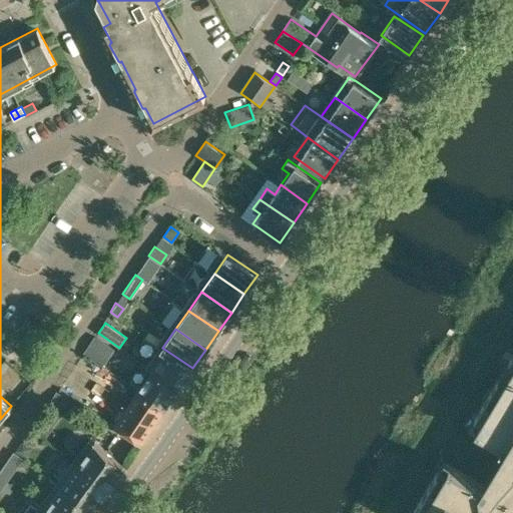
[(164,352),(151,371),(161,377),(178,389),(192,368),(162,348),(161,349),(164,352)]
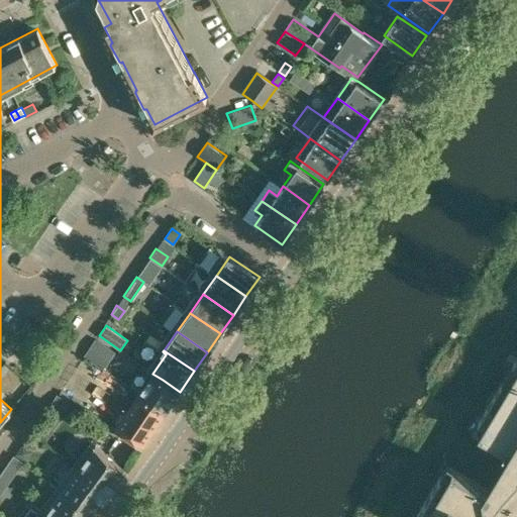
[(516,516),(516,356),(479,421),(485,424),(479,435),(508,452),(486,489),(453,469),(446,479),(440,475),(417,514),(421,516),(516,516)]
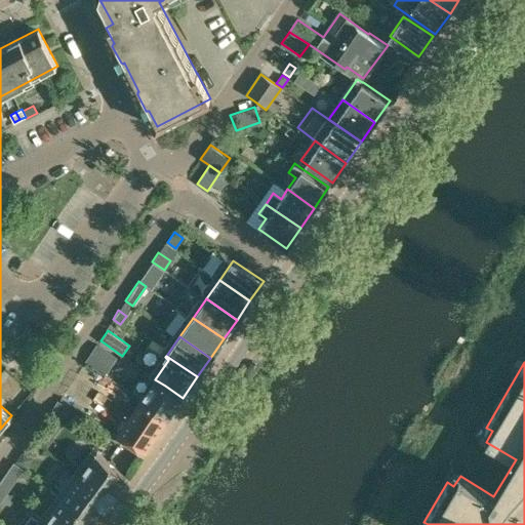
[(155,379),(140,400),(151,407),(168,418),(183,398),(165,386),(155,379)]
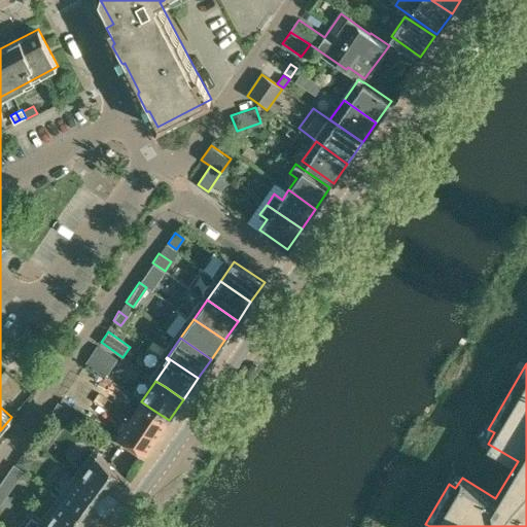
[(66,407),(57,400),(57,401),(48,414),(58,420),(66,407)]
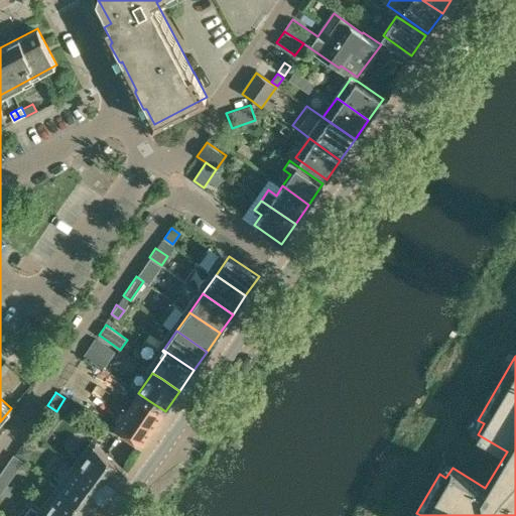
[(148,400),(138,393),(114,428),(141,446),(165,411),(148,400)]
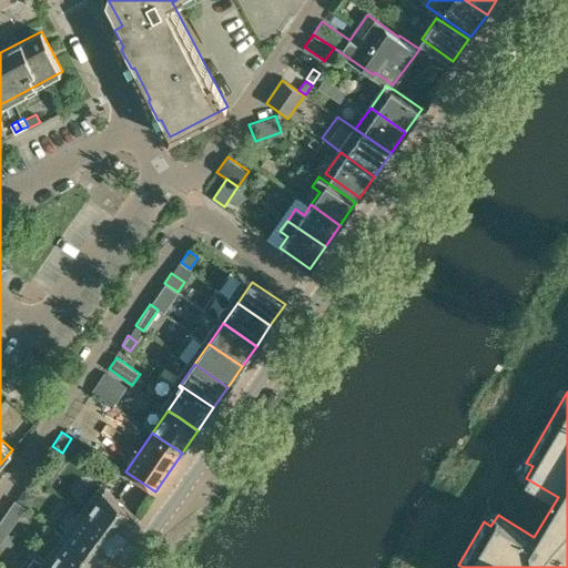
[(34,495),(23,487),(16,498),(27,506),(34,495)]
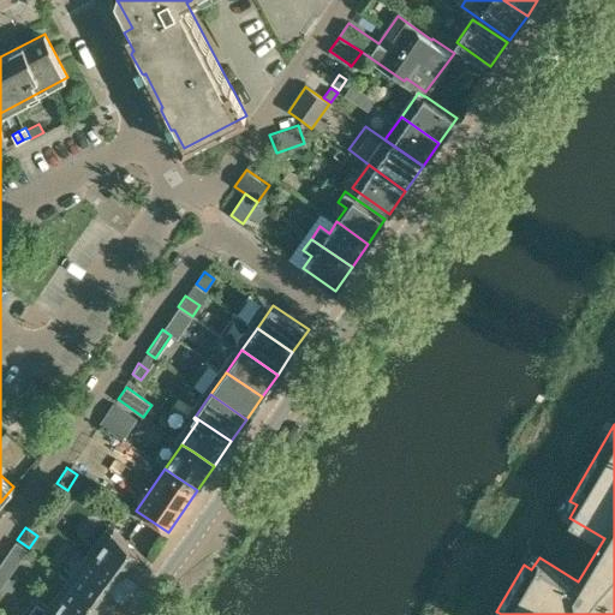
[(112,530),(93,556),(130,584),(149,557),(112,530)]
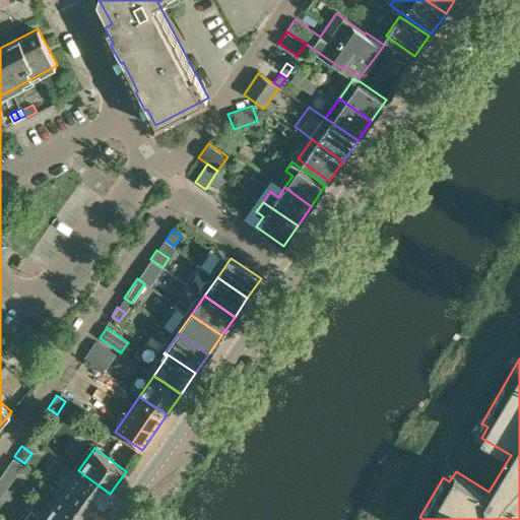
[(78,470),(62,493),(93,516),(110,494),(78,470)]
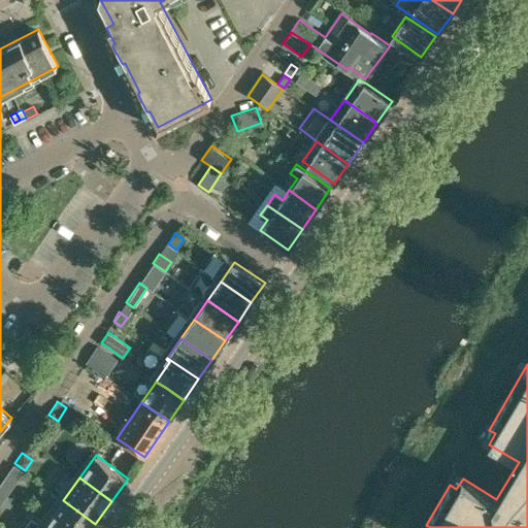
[(63,500),(45,523),(53,527),(91,527),(95,524),(63,500)]
